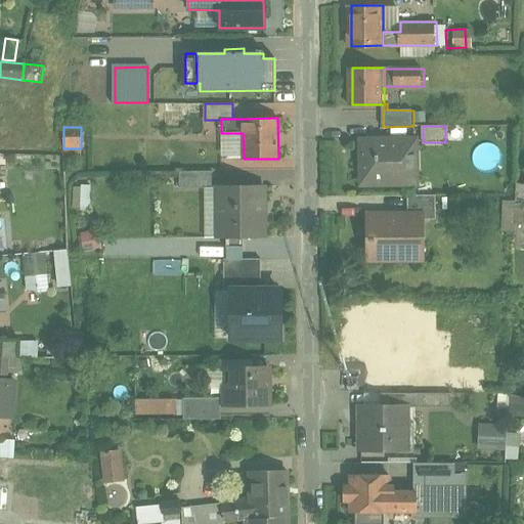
[(417,141),(362,141),(362,184),(394,184),(394,176),(417,176),(417,141)]
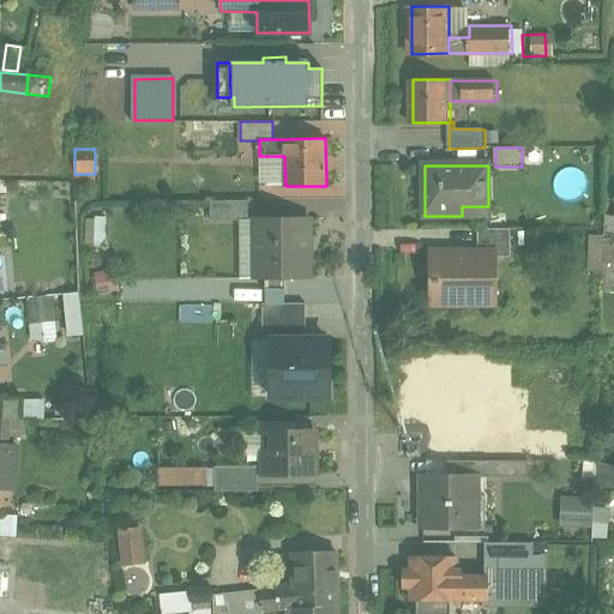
[(248,202),(211,202),(211,222),(248,221),(248,202)]
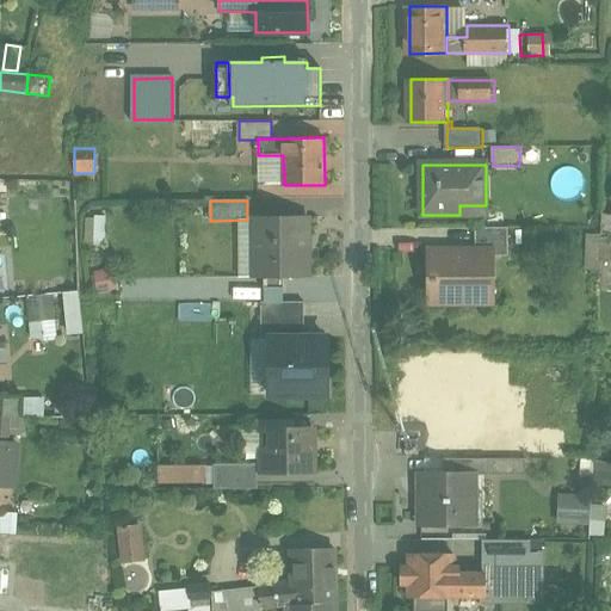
[(82,217),(82,241),(106,241),(105,217),(82,217)]
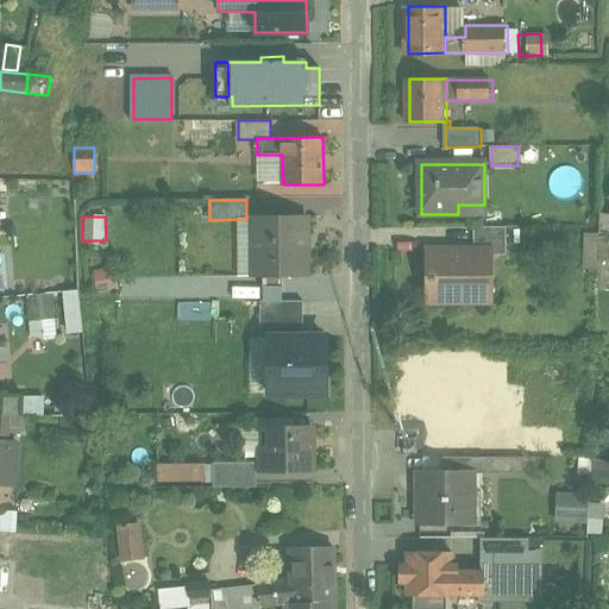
[(307,217),(253,218),(255,276),(307,276),(307,274),(305,274),(305,239),(307,239),(307,217)]
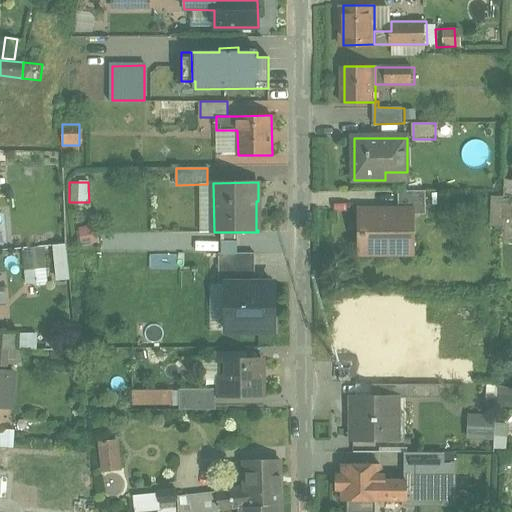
[(425,191),(397,191),(397,210),(411,210),(411,215),(425,215),(425,191)]
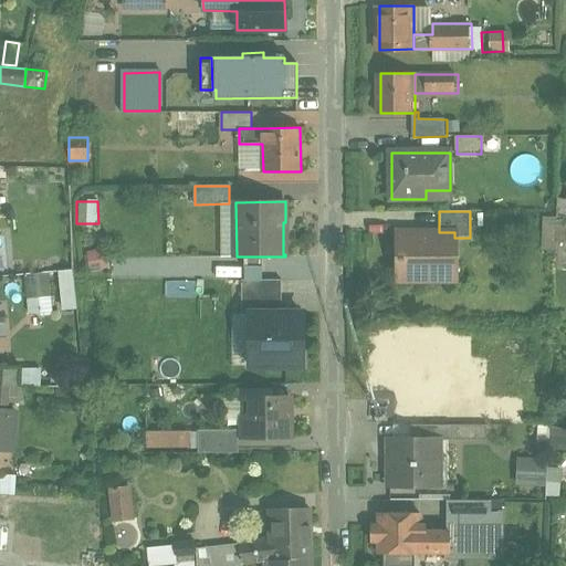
[(537,218),(536,250),(552,250),(552,218),(537,218)]
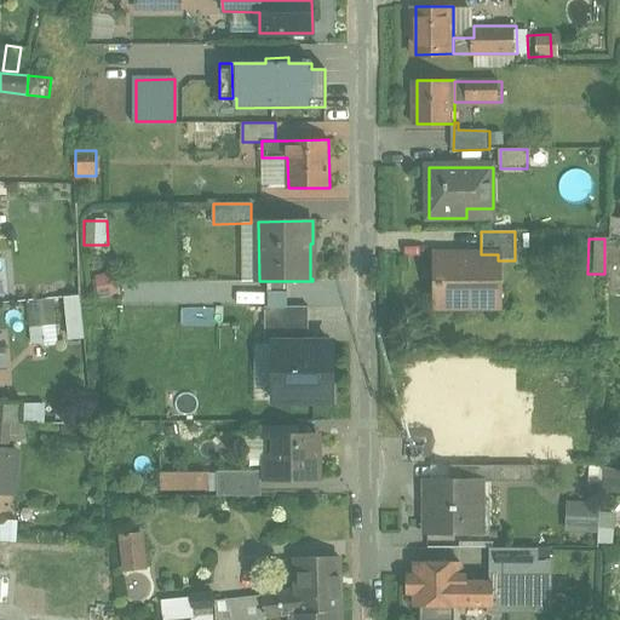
[(481,254),(436,256),(436,265),(432,265),(434,283),(436,283),(436,308),(483,308),(483,297),(499,297),(498,260),(498,254),(481,254)]
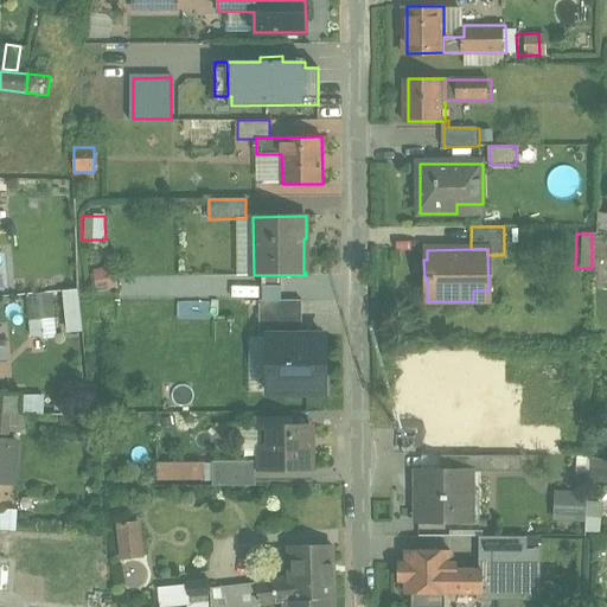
[(114,267),(93,270),(97,293),(119,289),(114,267)]
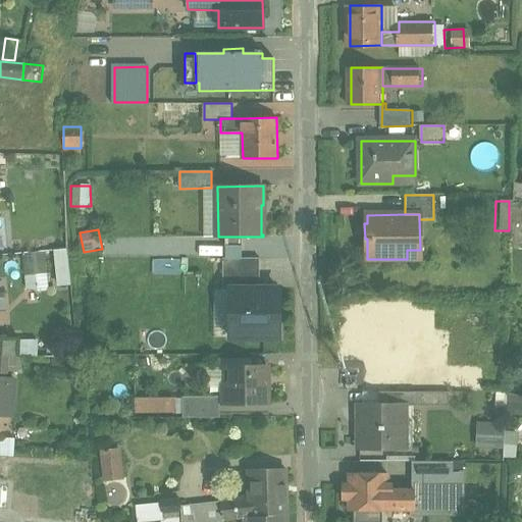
[(69,251),(55,252),(58,286),(71,285),(69,251)]
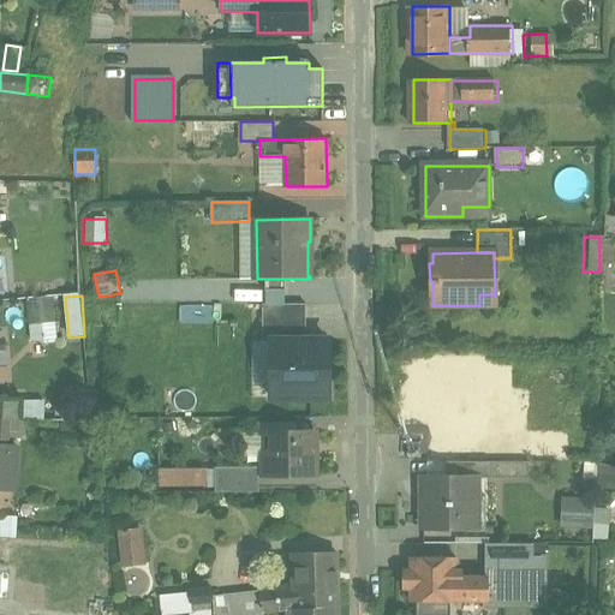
[(53,299),(30,302),(34,341),(57,339),(53,299)]
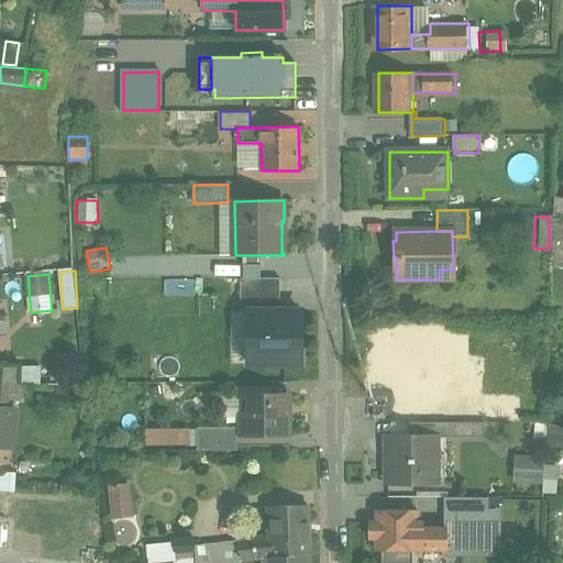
[(249,312),(280,312),(280,278),(240,278),(240,312),(249,312)]
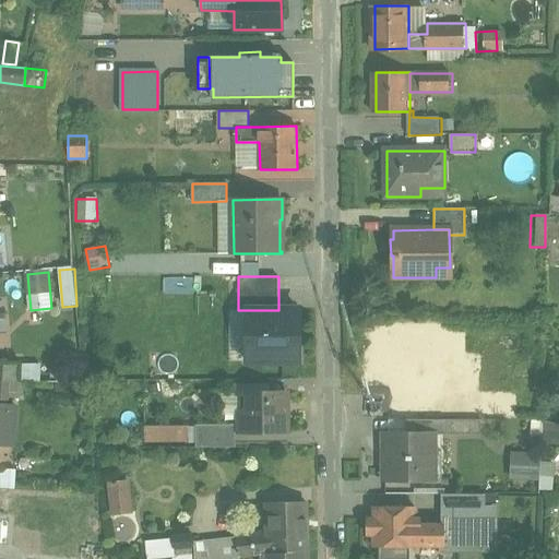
[(278,310),(247,310),(248,363),(299,361),(299,310),(278,310)]
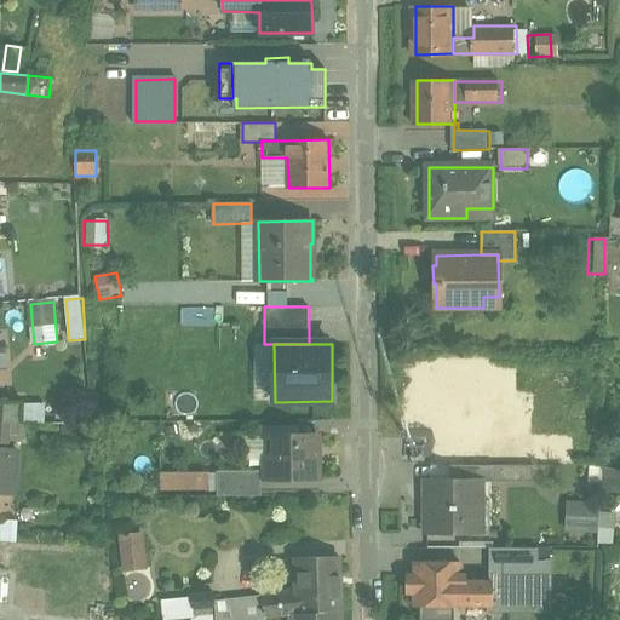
[(480,374),(442,375),(429,375),(423,375),(411,375),(411,413),(424,413),(425,430),(451,430),(460,430),(497,429),(495,403),(495,388),(480,388),(480,374)]
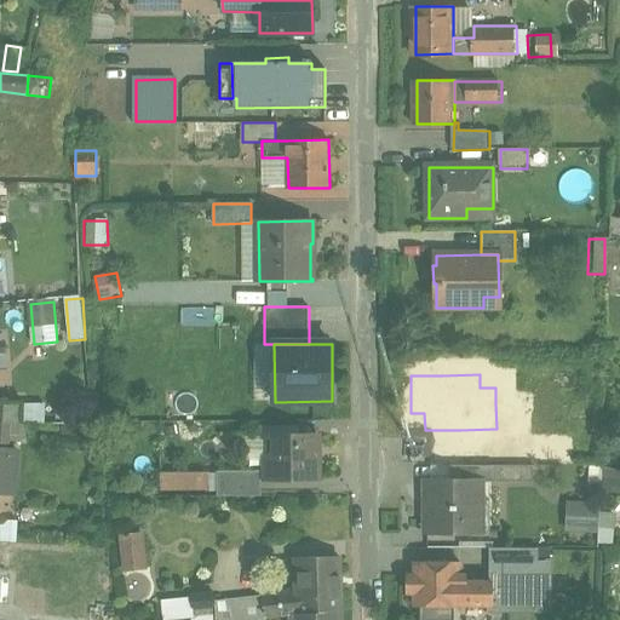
[(13,401),(0,399),(0,422),(12,423),(12,422),(13,403),(13,401)]
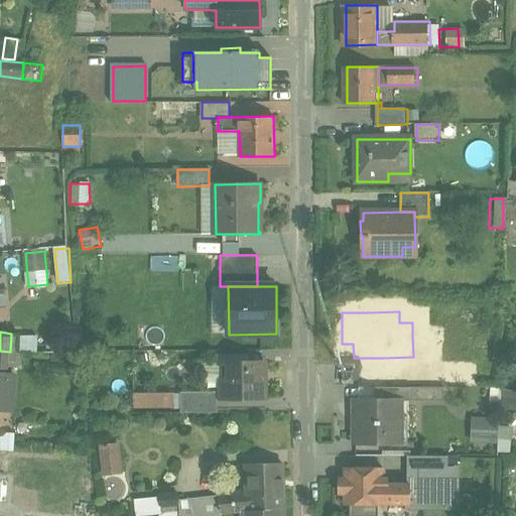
[(19,336),(11,336),(10,351),(18,352),(19,336)]
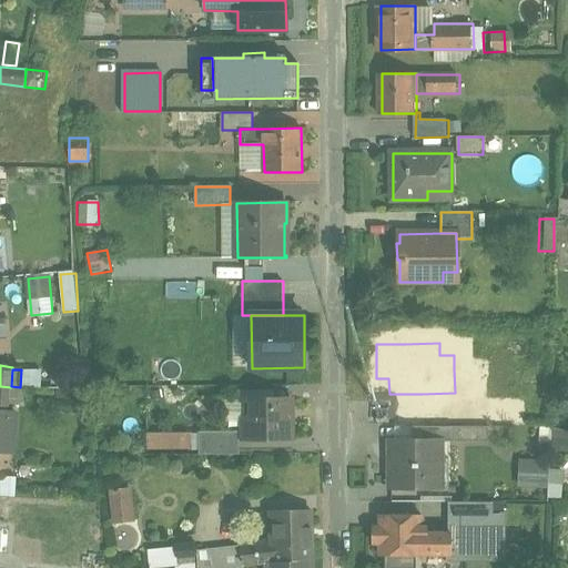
[(11,387),(0,386),(0,406),(9,407),(11,387)]
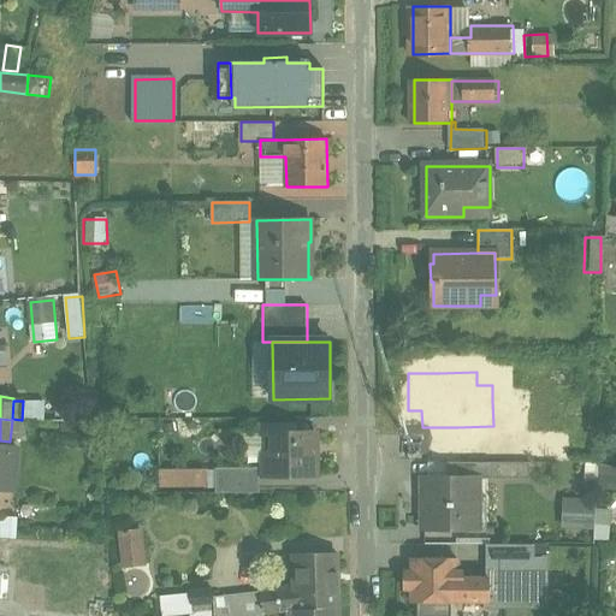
[(318,432),(266,433),(266,477),(318,475),(318,432)]
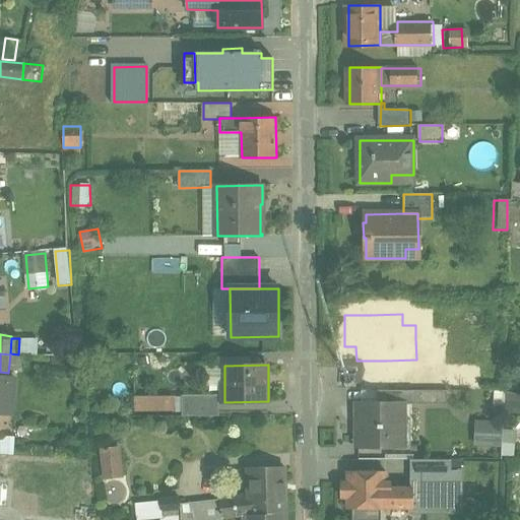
[(15,378),(0,377),(0,410),(14,411),(15,378)]
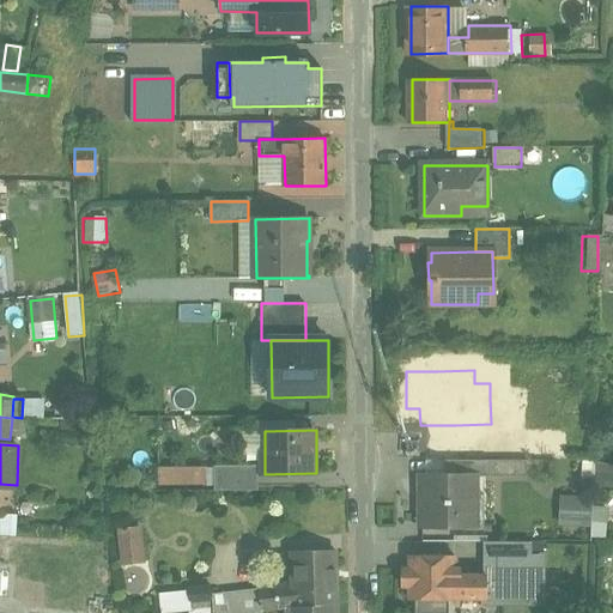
[(461,461),(444,462),(444,475),(475,475),(475,478),(491,478),(491,461),(461,461)]
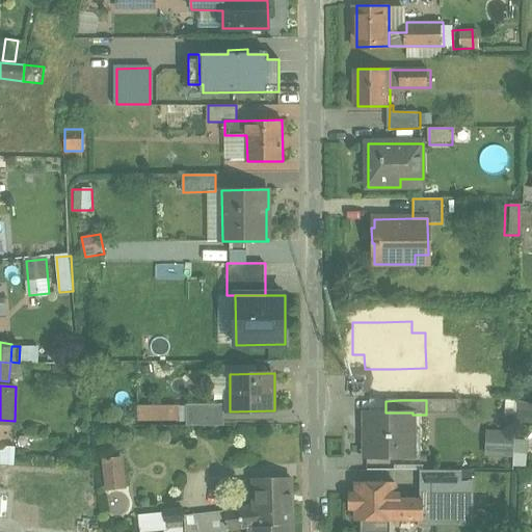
[(458,400),(426,400),(426,415),(458,414),(458,400)]
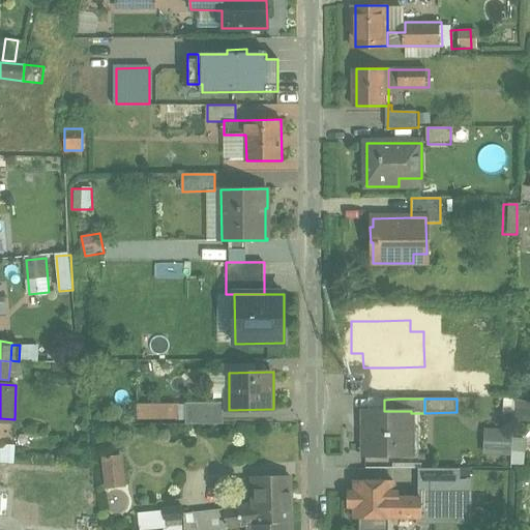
[(225,403),(187,403),(187,424),(225,424),(225,403)]
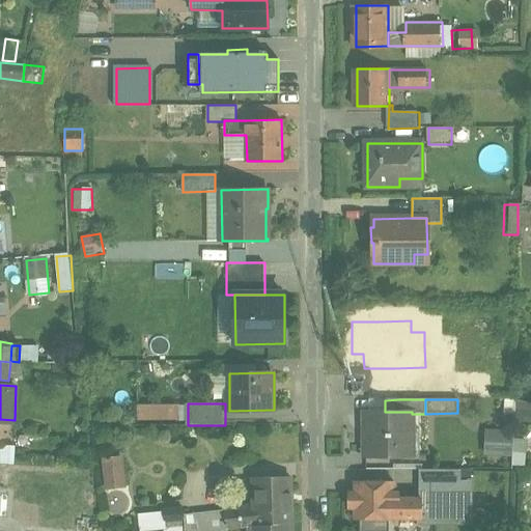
[(179,404),(137,406),(137,421),(179,421),(179,404)]
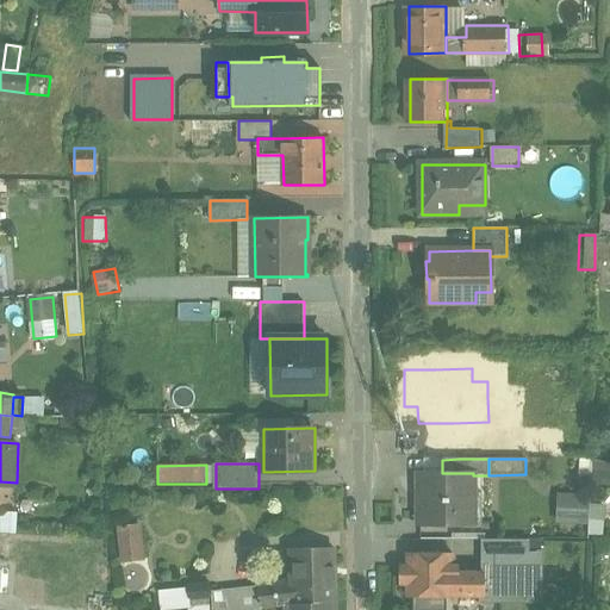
[(442,473),(421,474),(421,524),(466,524),(466,493),(473,493),(473,475),(473,473),(442,473)]
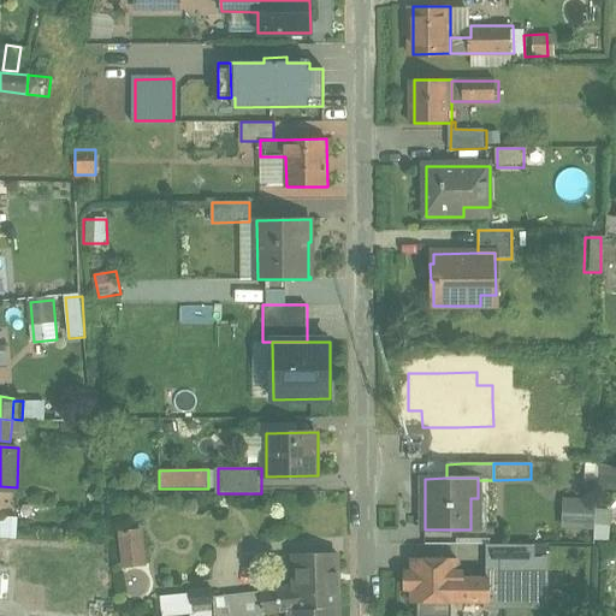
[(597,503),(578,502),(576,516),(564,515),(564,527),(596,528),(597,513),(597,503)]
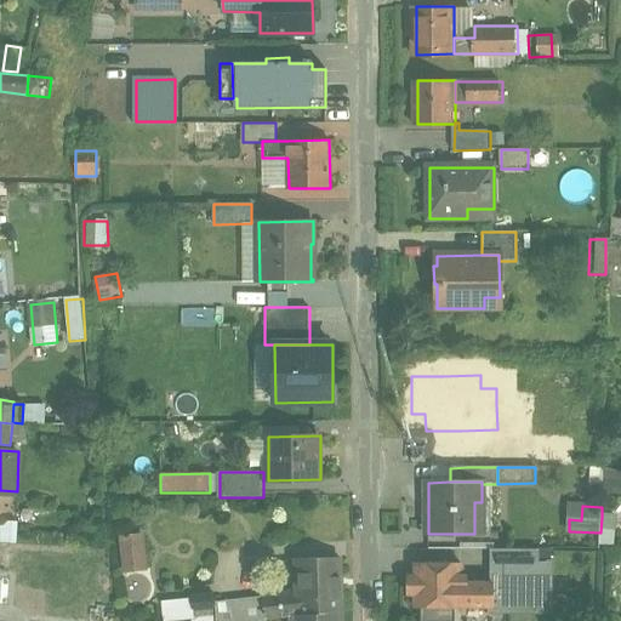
[(616,517),(602,517),(600,533),(600,543),(615,543),(616,517)]
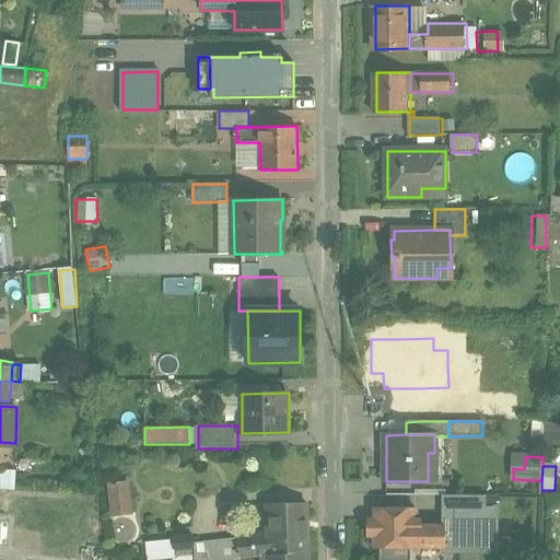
[(128,480),(106,482),(109,516),(132,514),(128,480)]
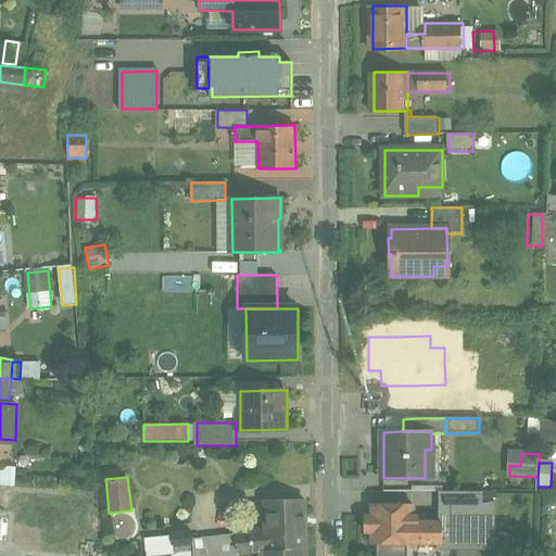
[(481,492),(444,492),(443,523),(444,523),(444,542),(470,543),(470,525),(481,525),(481,492)]
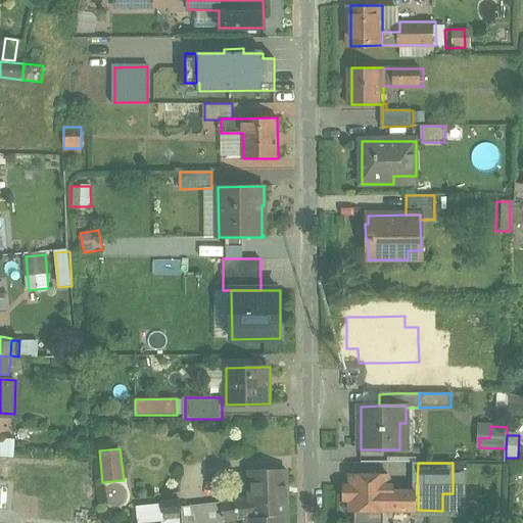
[(289,516),(288,470),(251,471),(252,498),(247,517),(289,516)]
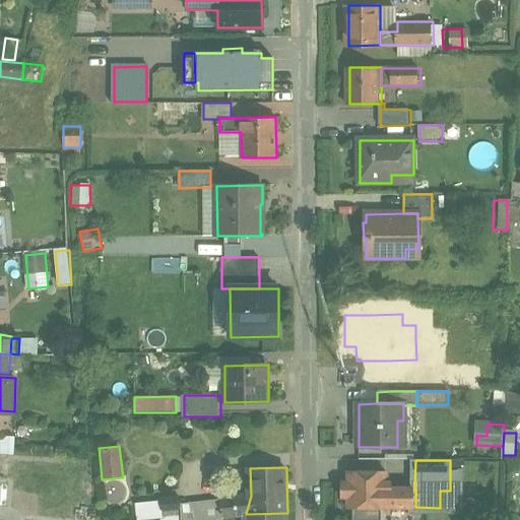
[(387,472),(349,472),(349,482),(342,482),(342,498),(349,498),(349,509),(386,509),(386,507),(415,507),(415,490),(414,490),(387,490),(387,472)]
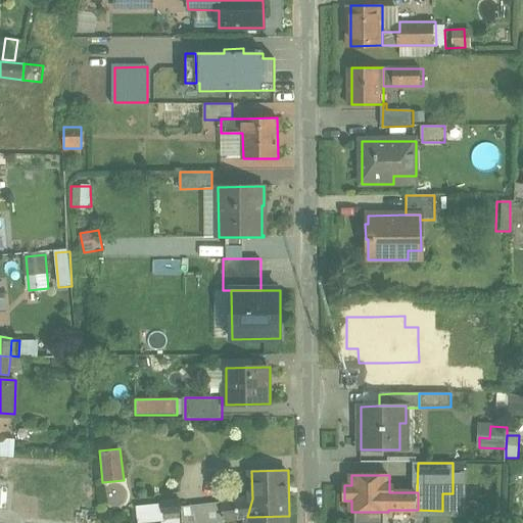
[(252,498),(223,501),(225,522),(247,518),(247,517),(252,498)]
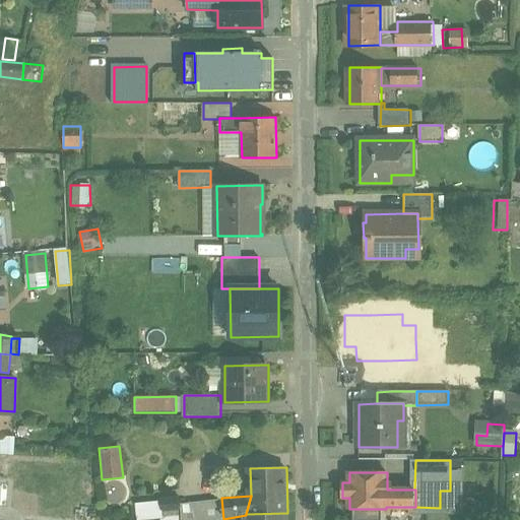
[(205,519),(203,503),(193,505),(195,519),(205,519)]
